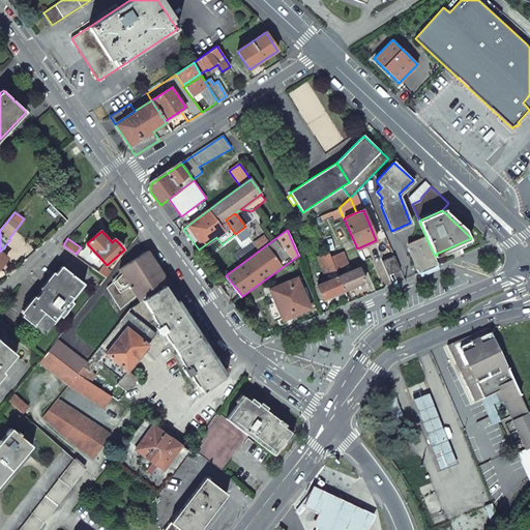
[(435,256),(427,238),(408,246),(418,272),(421,271),(439,264),(435,256)]
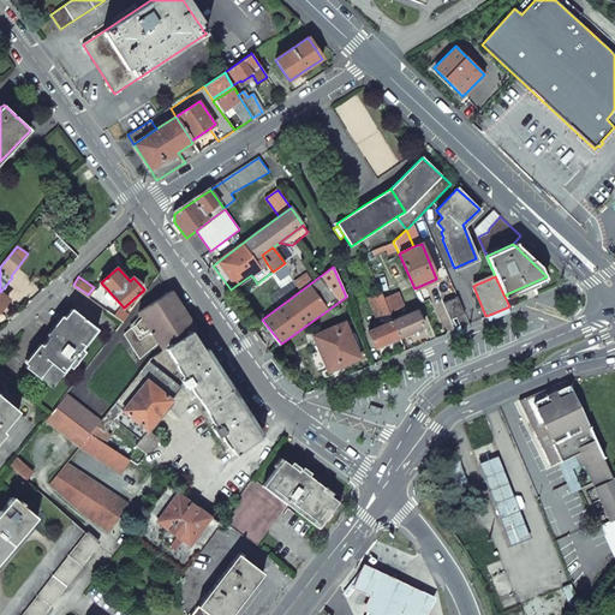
[(157,300),(138,312),(143,320),(160,345),(163,350),(167,348),(192,332),(196,329),(175,297),(172,291),(165,296),(157,300)]
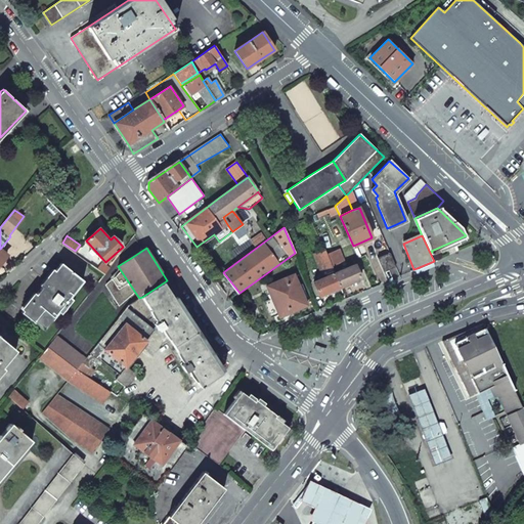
[(335,273),(323,249),(313,254),(321,273),(324,272),(326,276),(335,273)]
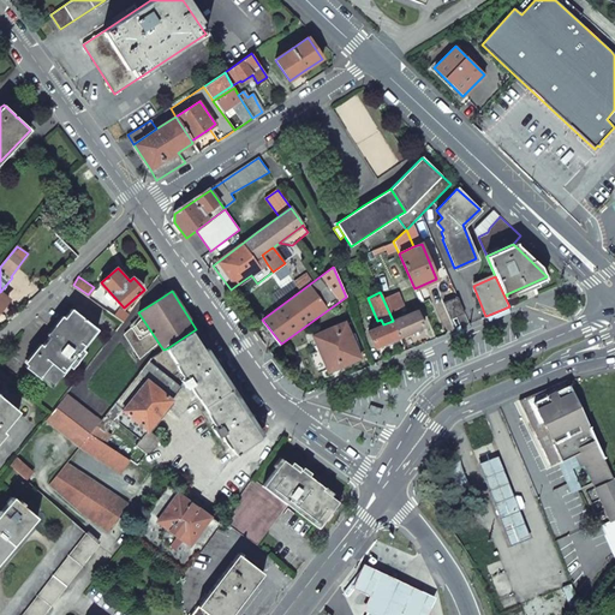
[(465,314),(458,297),(443,303),(451,320),(458,317),(465,314)]
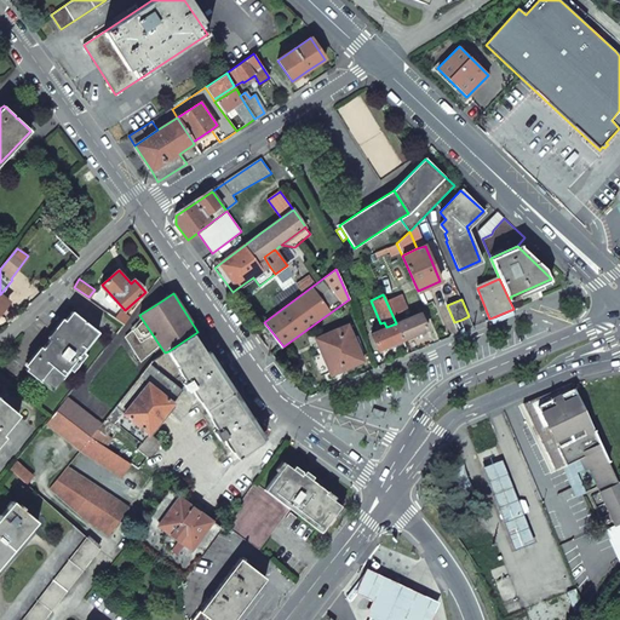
[(130,316),(120,310),(115,317),(124,323),(130,316)]
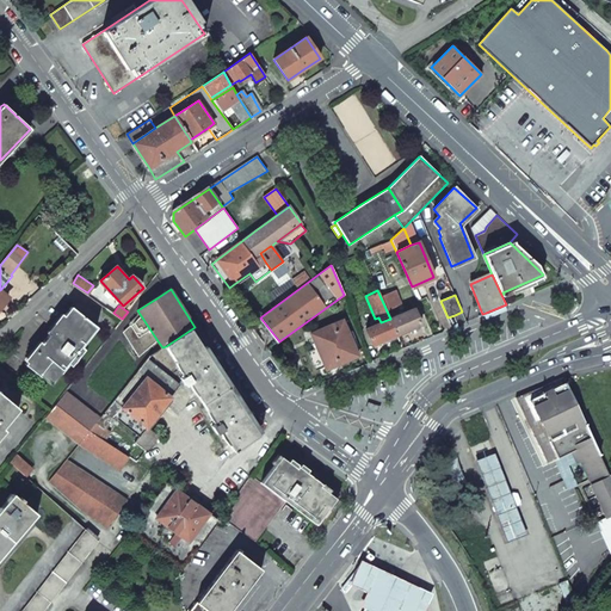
[(98,328),(73,308),(49,337),(26,365),(51,386),(98,328)]
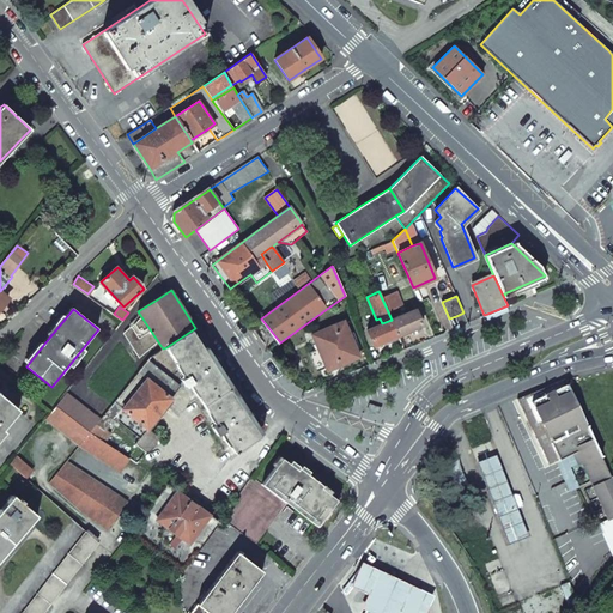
[(423,326),(416,309),(392,320),(398,337),(410,331),(423,326)]
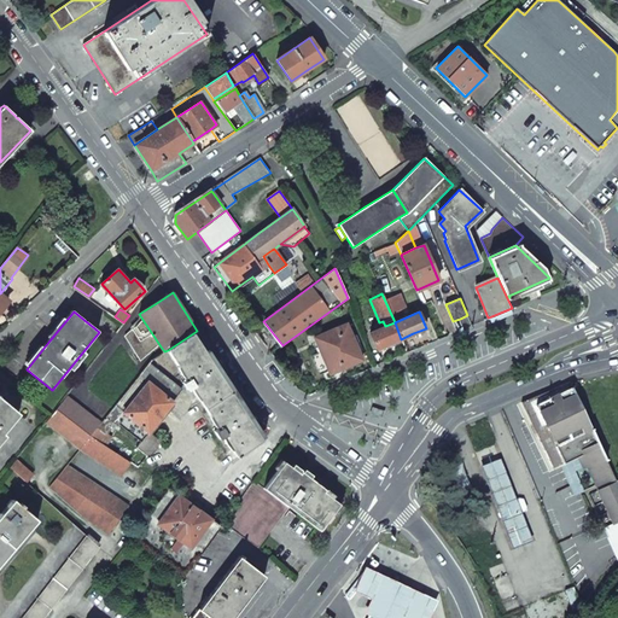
[(161,347),(144,321),(126,336),(140,360),(153,349),(155,351),(161,347)]
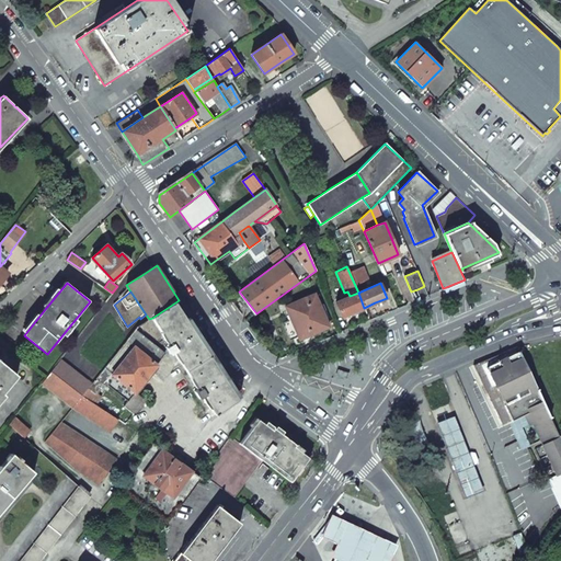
[(364,308),(358,293),(350,296),(336,302),(342,317),(353,312),(364,308)]
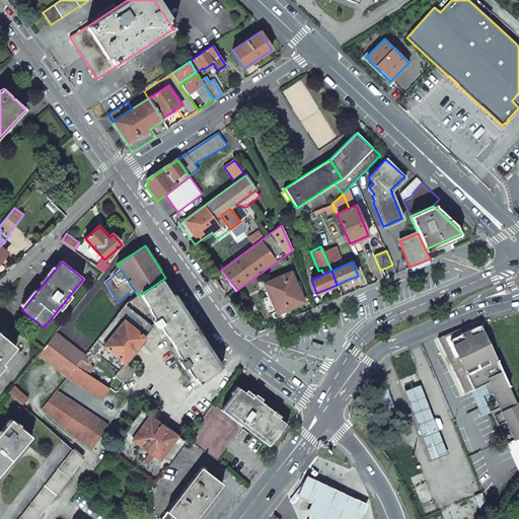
[(303,302),(290,272),(265,283),(277,313),(303,302)]
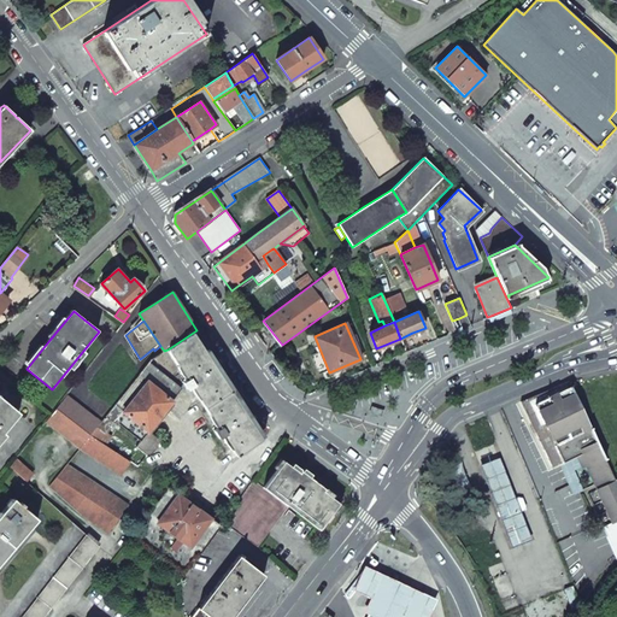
[(236,400),(193,333),(168,350),(218,428),(213,430),(218,438),(222,434),(236,454),(262,438),(239,403),(236,400)]
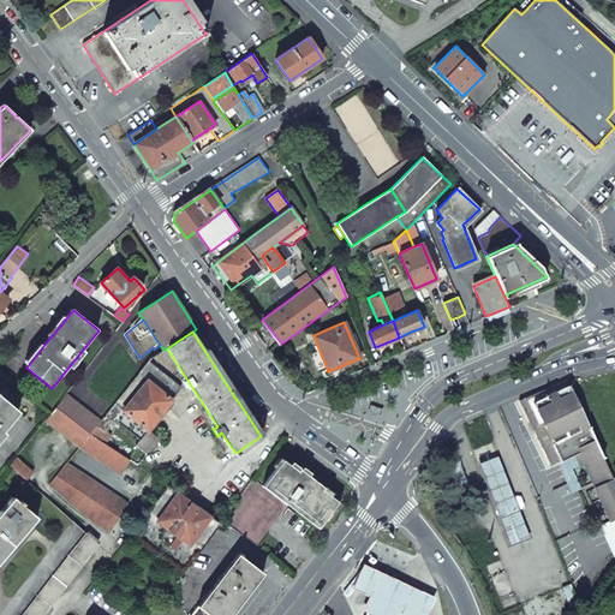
[(149,362),(100,421),(90,434),(103,443),(109,434),(105,431),(115,417),(141,437),(180,388),(149,362)]
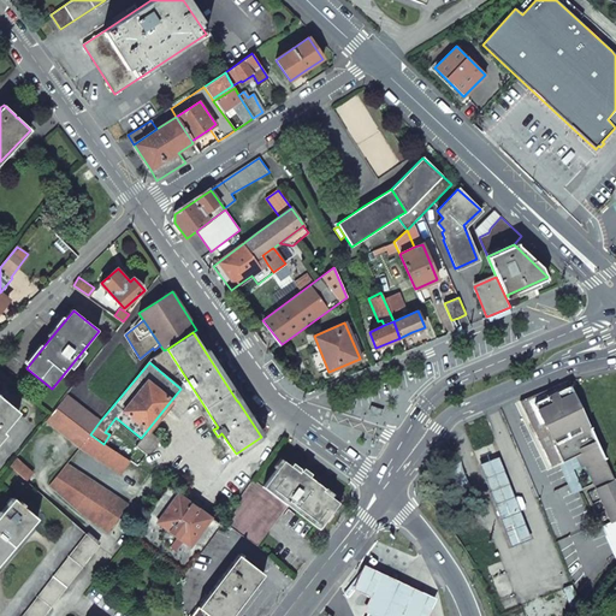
[(551,395),(569,386),(567,380),(550,388),(548,389),(550,395),(551,395)]
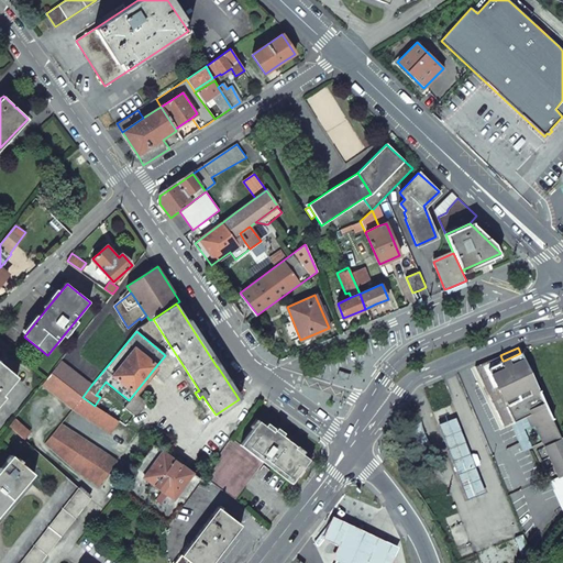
[(537,390),(520,353),(504,361),(503,361),(500,355),(481,364),(478,373),(499,421),(509,424),(529,415),(530,415),(533,412),(545,407),(538,390),(537,390)]
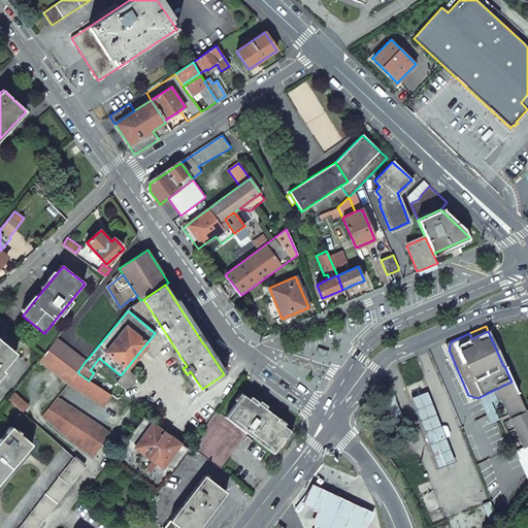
[(48,350),(77,372),(86,361),(58,338),(48,350)]
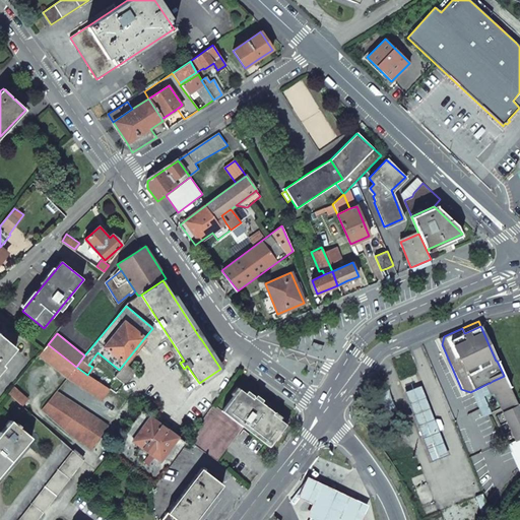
[(0,366),(15,347),(0,334),(0,372),(1,371),(0,369),(0,366)]
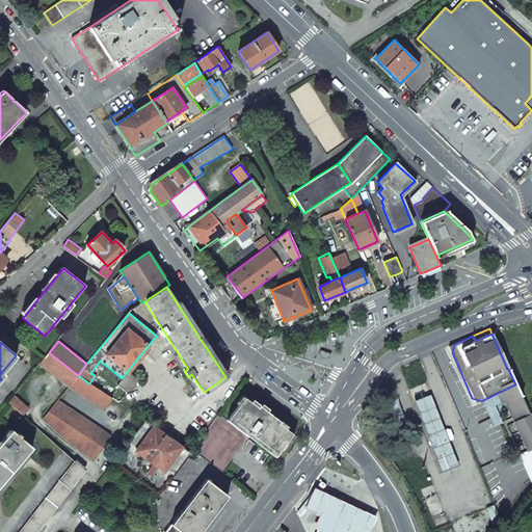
[(41,364),(69,387),(78,375),(49,352),(45,357),(41,364)]
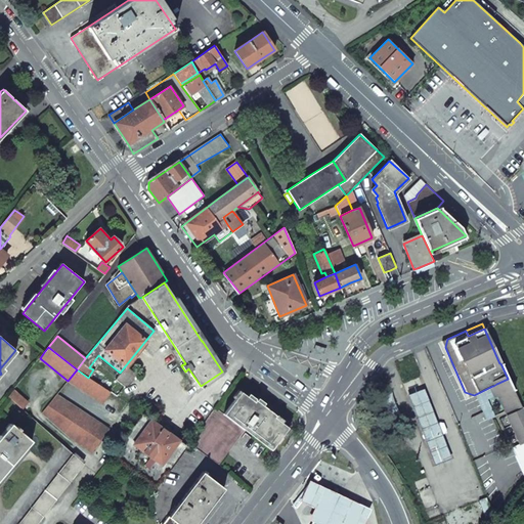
[(68,381),(102,403),(111,392),(88,378),(77,369),(68,381)]
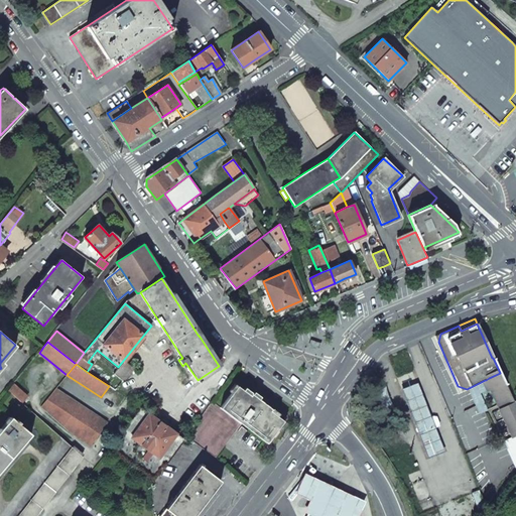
[(485,380),(499,410),(511,437),(515,434),(515,410),(505,386),(500,373),(489,378),(486,380),(485,380)]
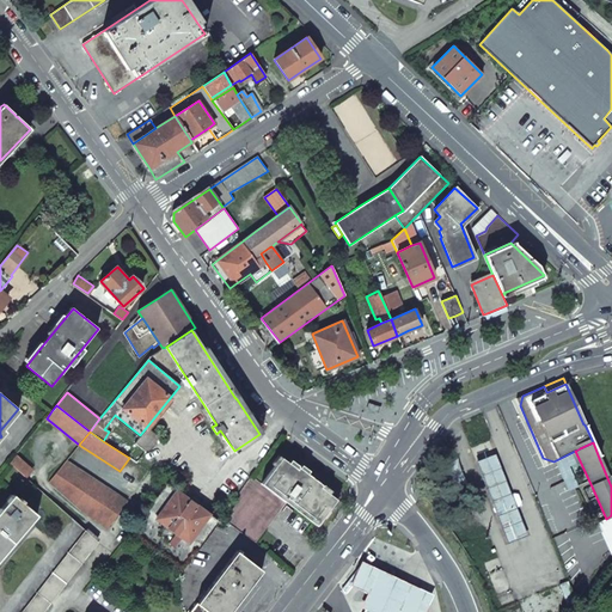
[(509,494),(494,454),(477,461),(493,501),(509,494)]
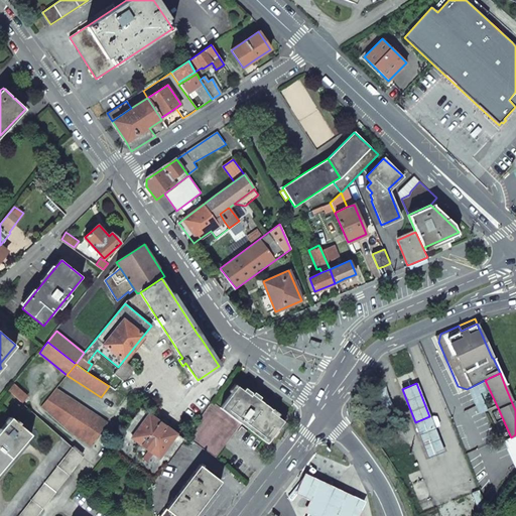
[(28,396),(14,384),(8,391),(22,403),(28,396)]
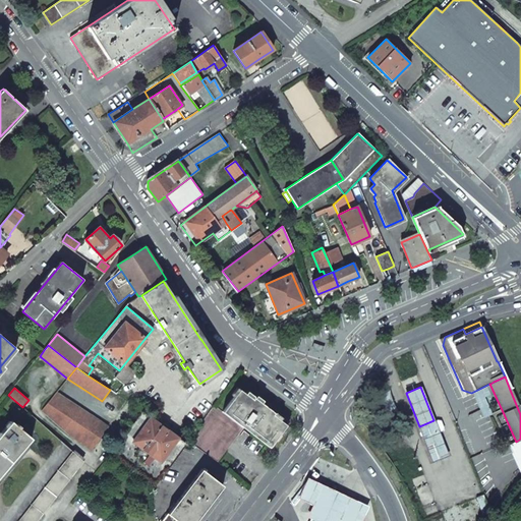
[(239,389),(222,411),(243,427),(270,446),(286,423),(273,413),(274,411),(265,404),(253,397),(252,398),(239,389)]
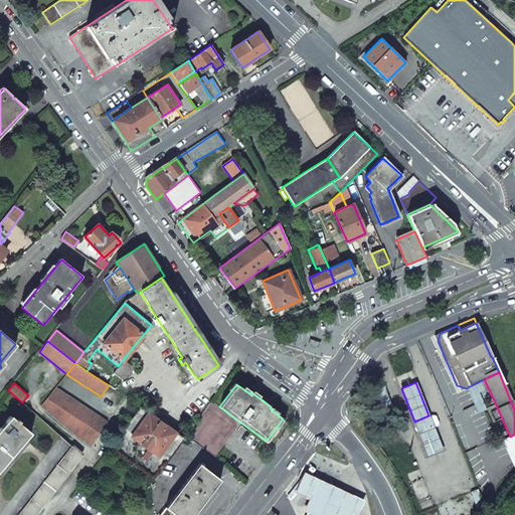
[(55,388),(41,405),(69,431),(92,445),(108,422),(55,388)]
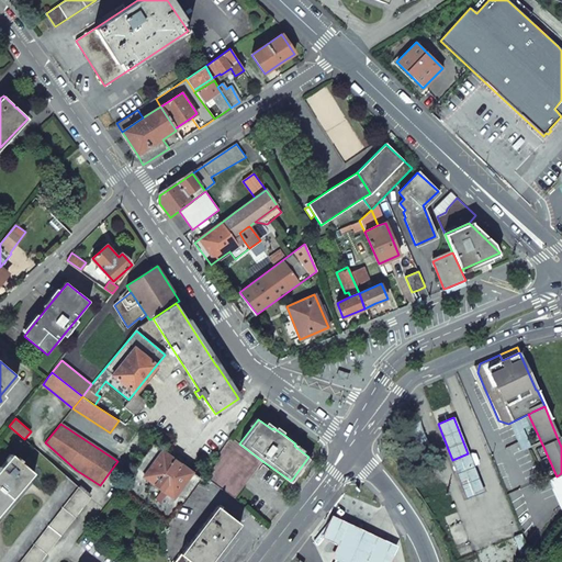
[(231,437),(203,475),(236,499),(262,461),(239,444),(234,439),(231,437)]
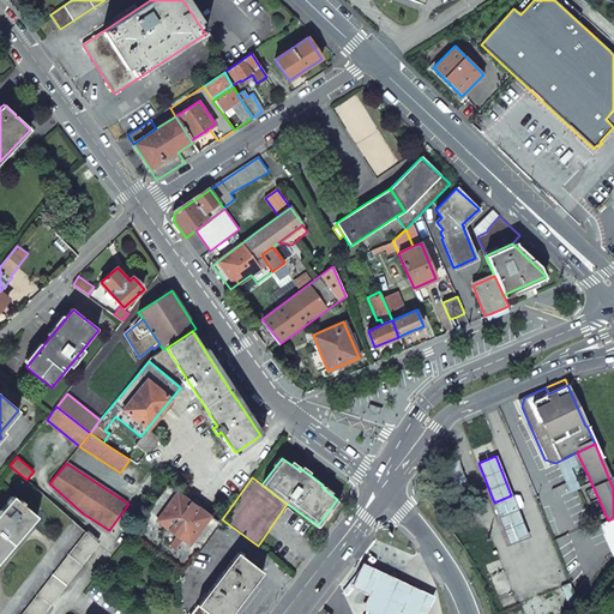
[(220,523),(167,485),(132,535),(154,551),(185,572),(220,523)]
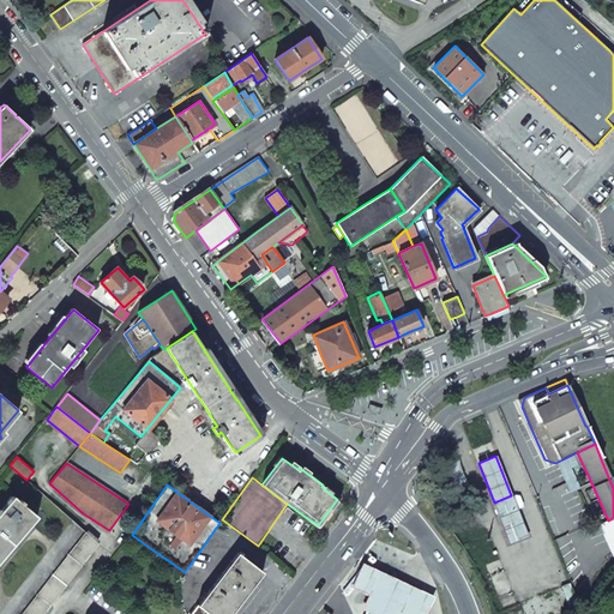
[(511,495),(494,503),(500,515),(517,509),(521,507),(523,504),(519,495),(515,494),(511,495)]
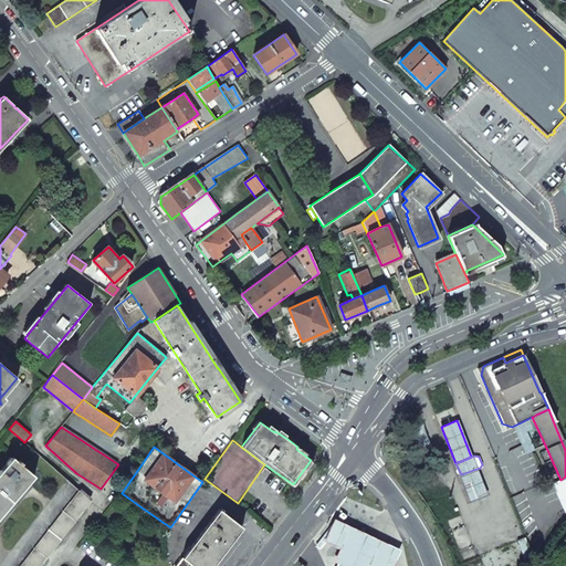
[(0,516),(35,475),(12,457),(0,471),(0,516)]
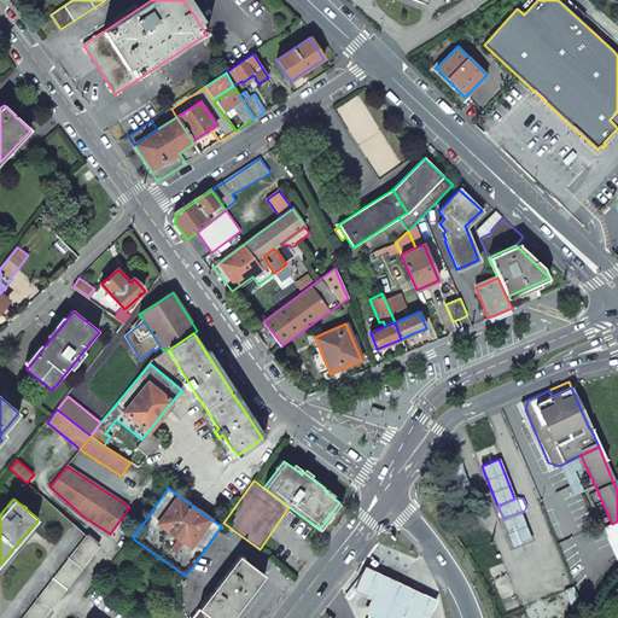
[(530,538),(520,512),(503,518),(514,544),(530,538)]
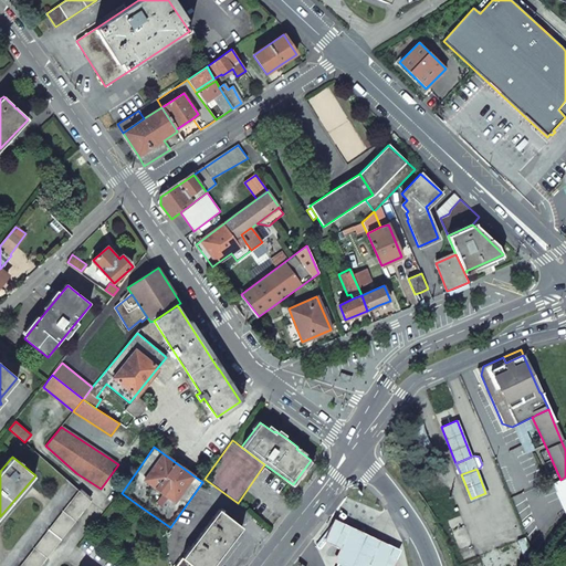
[(40,565),(92,501),(80,491),(21,565),(40,565)]
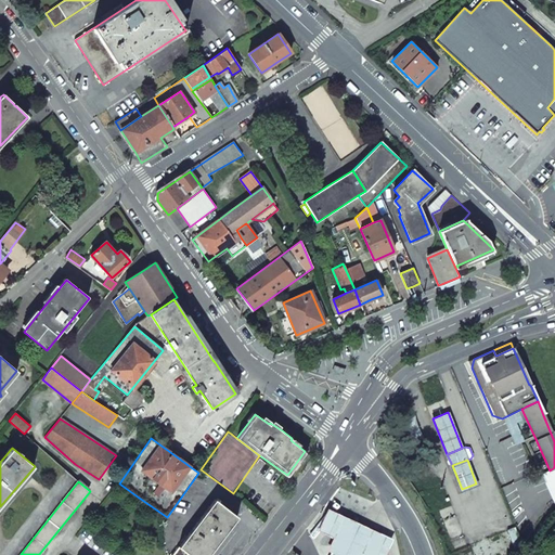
[(234,515),(215,500),(171,554),(202,554),(211,543),(234,515)]
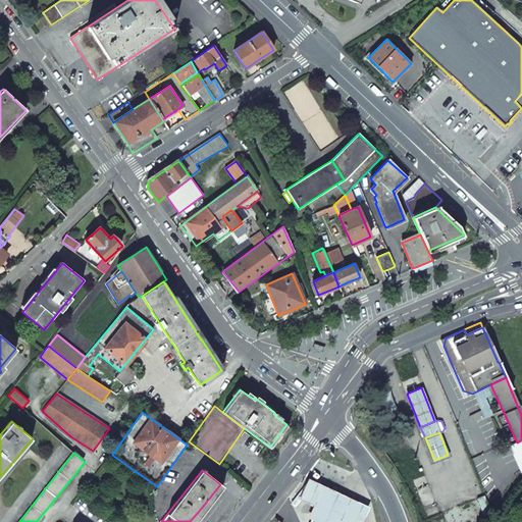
[(323,521),(362,521),(369,506),(308,477),(298,499),(313,506),(308,517),(312,519),(313,518),(312,517),(312,515),(314,516),(314,517),(323,521)]
